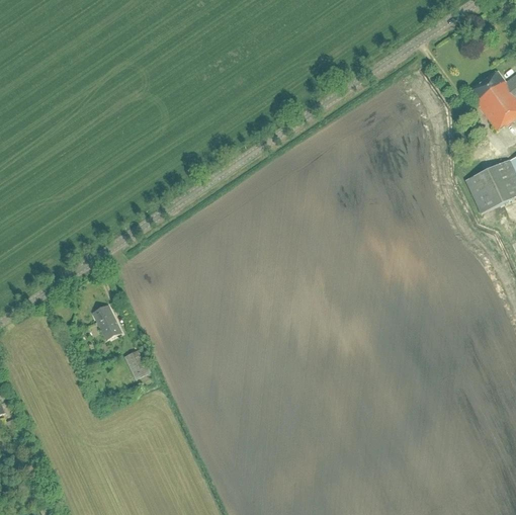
[(515,73),(505,82),(496,70),(468,90),(476,100),(475,101),(496,131),(515,115),(515,73)]
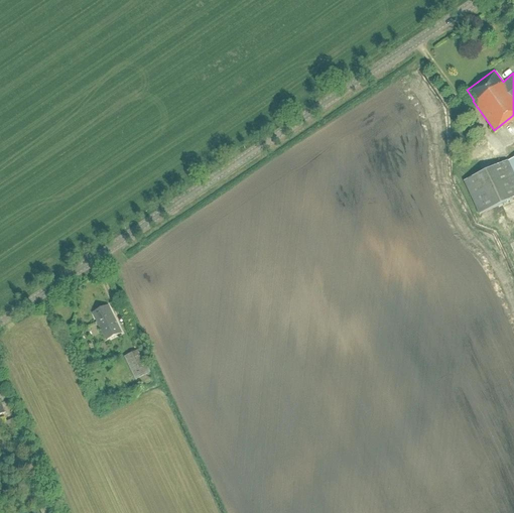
[(513,154),(462,179),(477,213),(513,195),(513,154)]
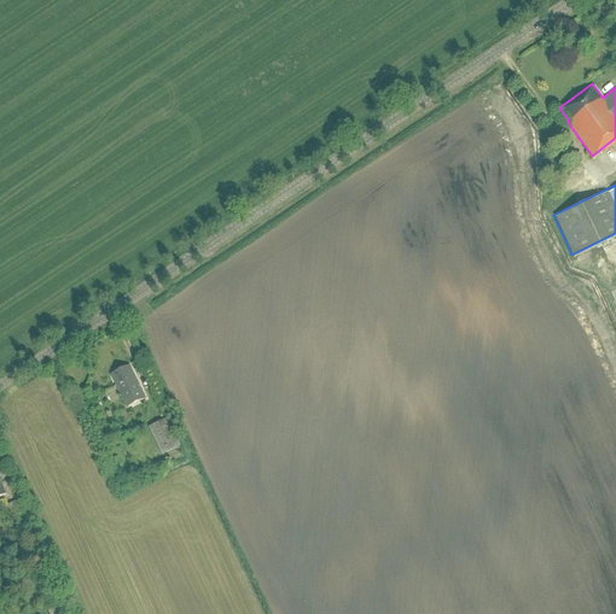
[(125,404),(144,396),(128,363),(110,372),(125,404)]
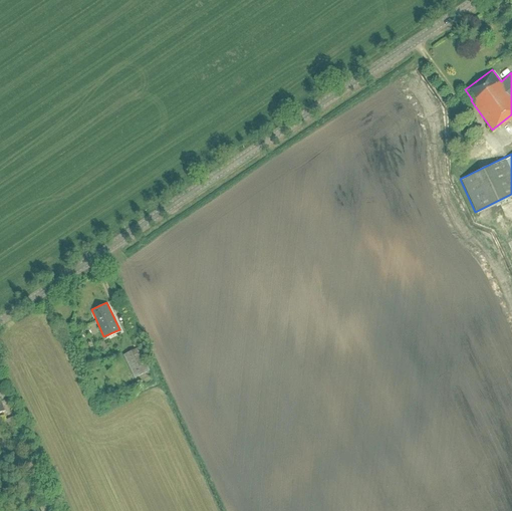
[(149,367),(138,344),(122,352),(134,375),(149,367)]
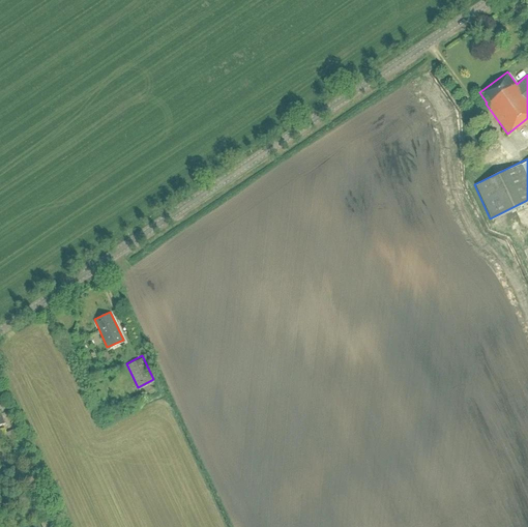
[(10,444),(20,440),(13,427),(0,433),(5,445),(9,443),(10,444)]
